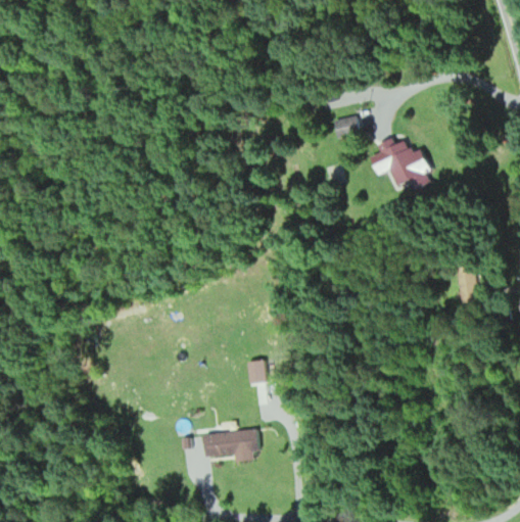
[(333,120),(336,140),(359,137),(357,116),(333,120)]
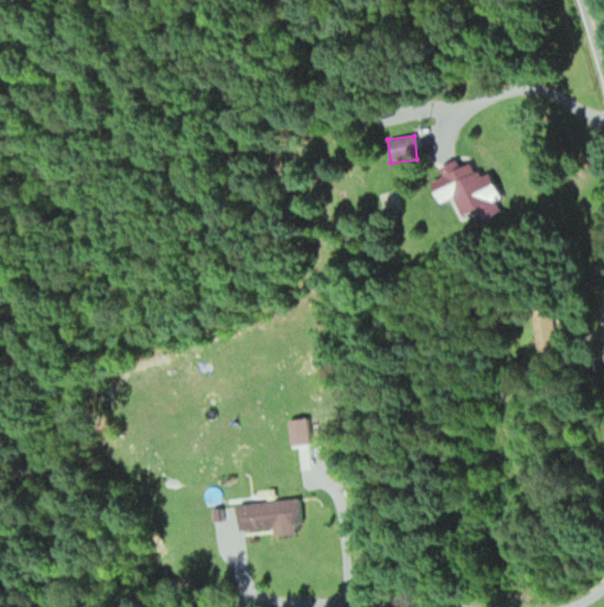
[(490,172),(479,177),(471,157),(439,170),(458,216),(501,198),(490,172)]
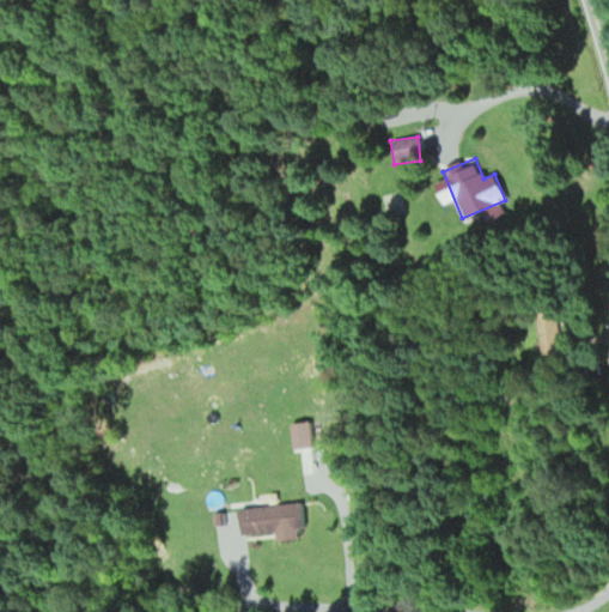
[(562,355),(559,310),(537,311),(541,356),(562,355)]
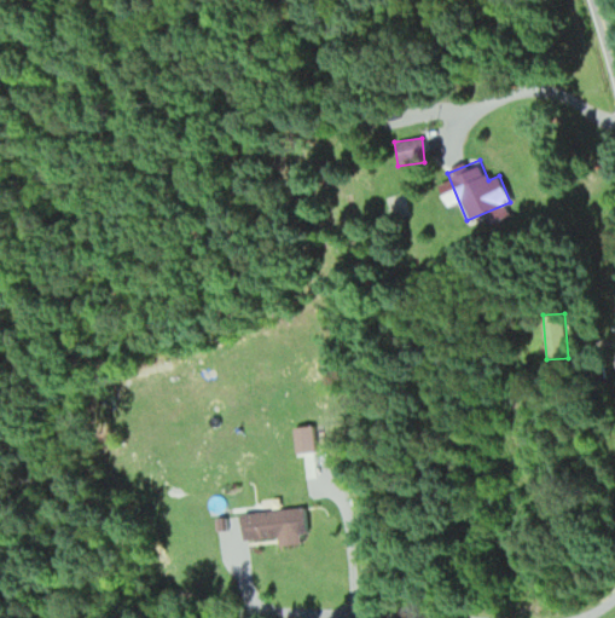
[(291,429),(295,454),(314,451),(311,426),(291,429)]
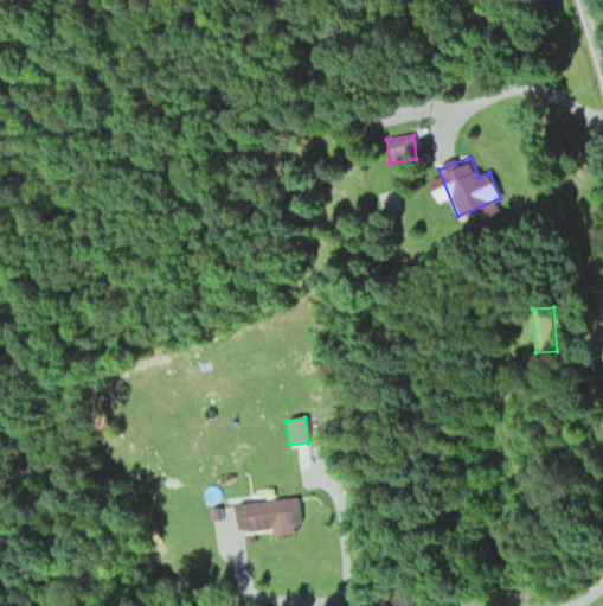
[(299,523),(296,498),(235,505),(238,530),(299,523)]
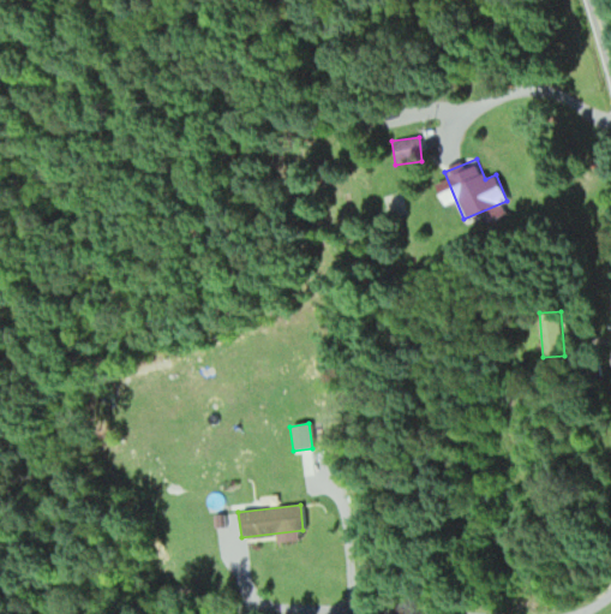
All buildings are outlined.
